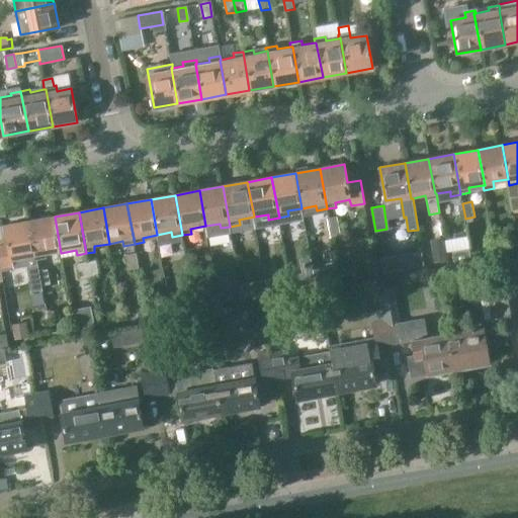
[(55,217),(30,221),(37,261),(48,259),(47,255),(61,253),(55,217)]
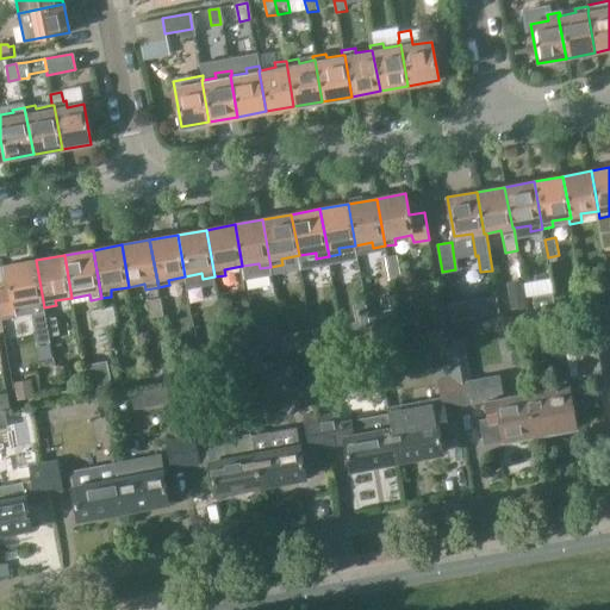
[(398,273),(394,255),(384,257),(387,274),(398,273)]
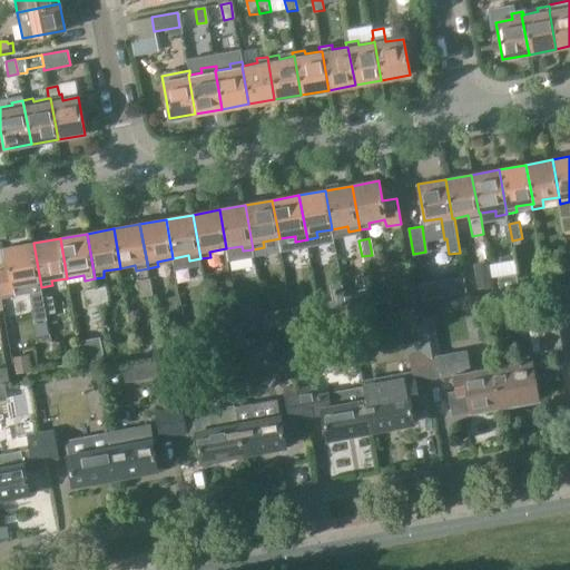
[(36,288),(41,287),(33,243),(6,248),(9,264),(0,265),(0,291),(1,297),(36,291),(36,288)]
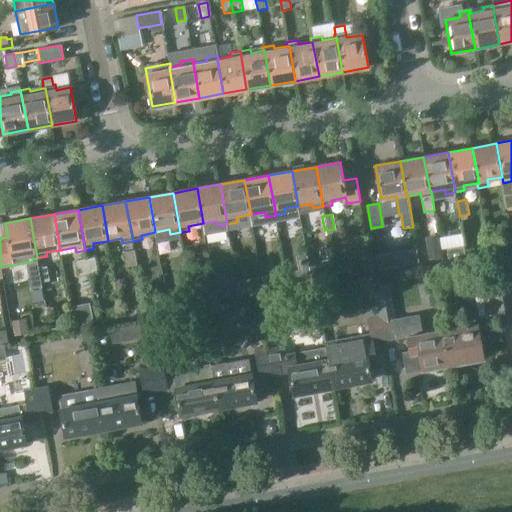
[(511,234),(498,237),(500,247),(511,244),(511,234)]
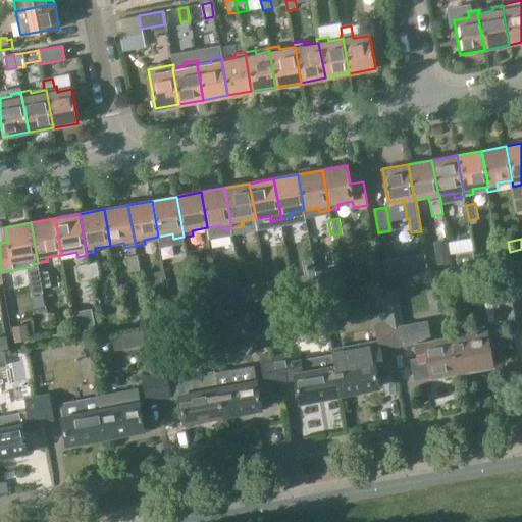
[(457,252),(455,254),(458,268),(476,265),(473,249),(457,252)]
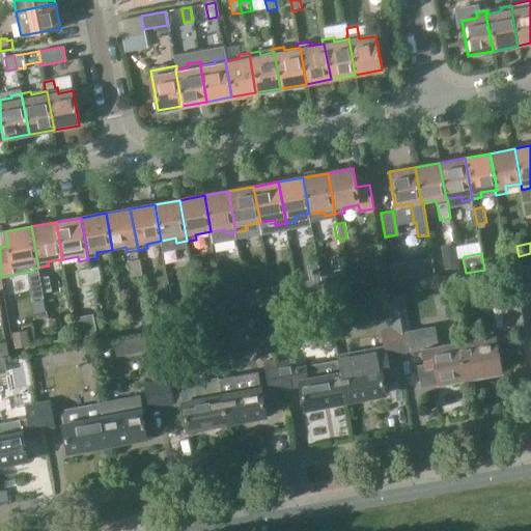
[(131,276),(140,274),(141,274),(138,258),(128,260),(131,276)]
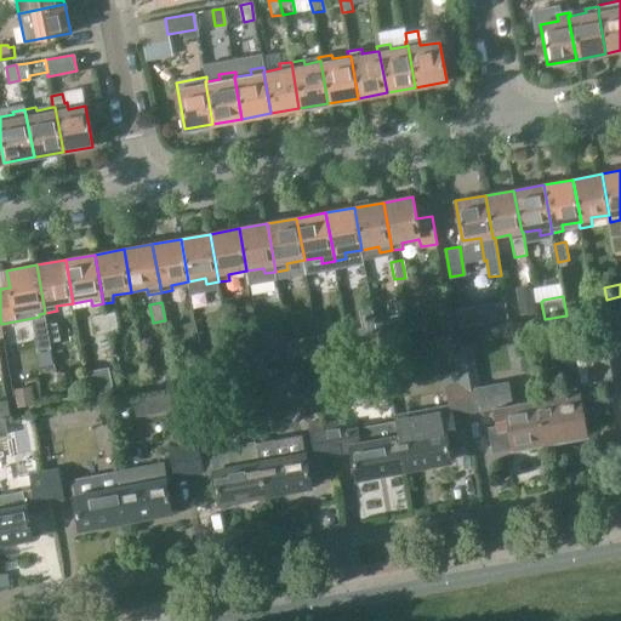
[(461,328),(479,324),(476,307),(457,311),(461,328)]
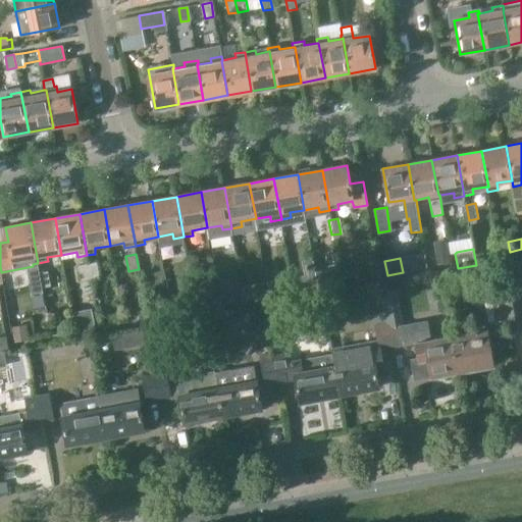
[(89,264),(92,279),(100,277),(97,262),(89,264)]
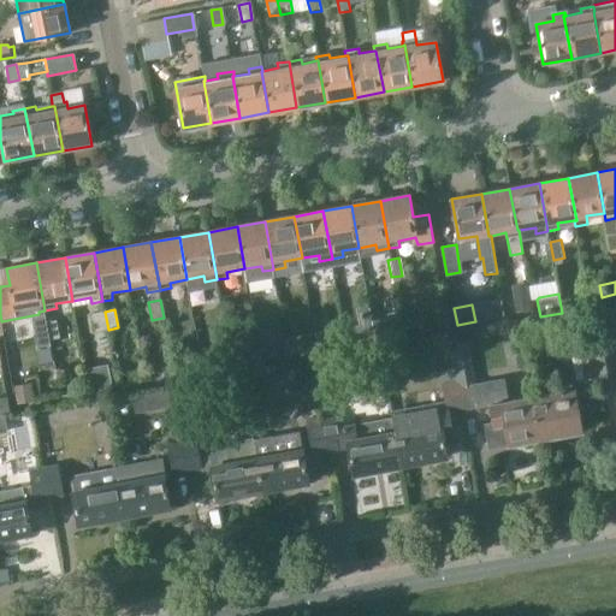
[(108,330),(105,312),(93,314),(96,331),(108,330)]
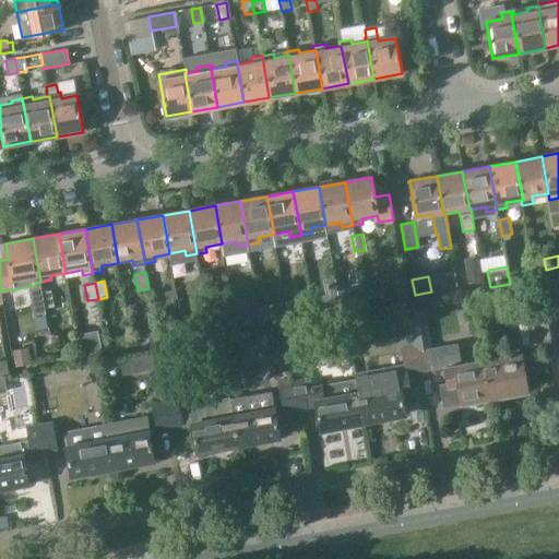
[(349,302),(347,289),(339,292),(341,305),(349,302)]
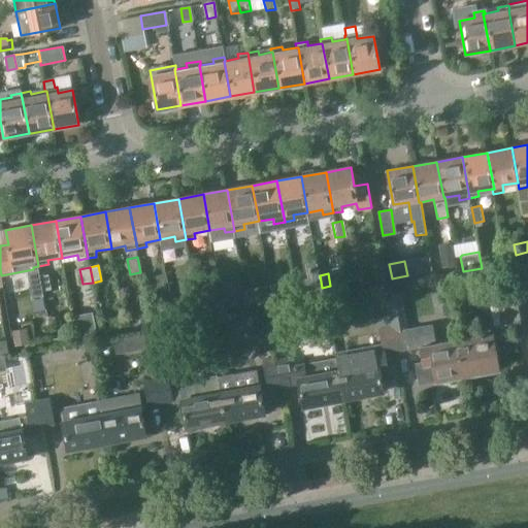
[(39,276),(42,292),(53,290),(50,274),(39,276)]
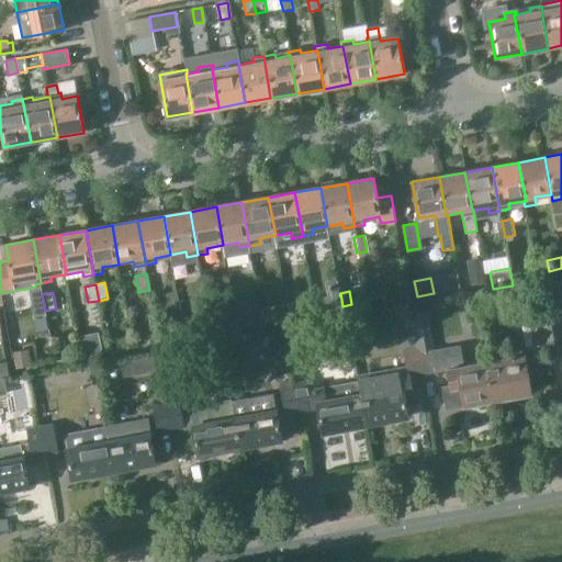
[(542,317),(547,344),(548,348),(561,346),(553,308),(542,311),(543,317),(542,317)]
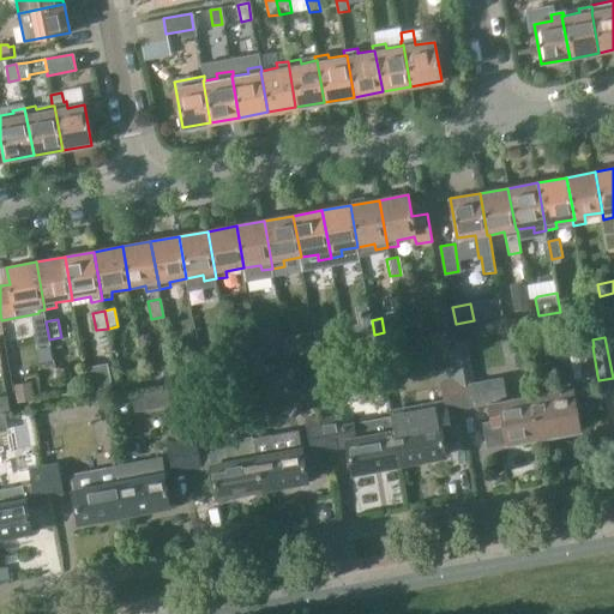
[(597,375),(593,347),(578,349),(583,378),(597,375)]
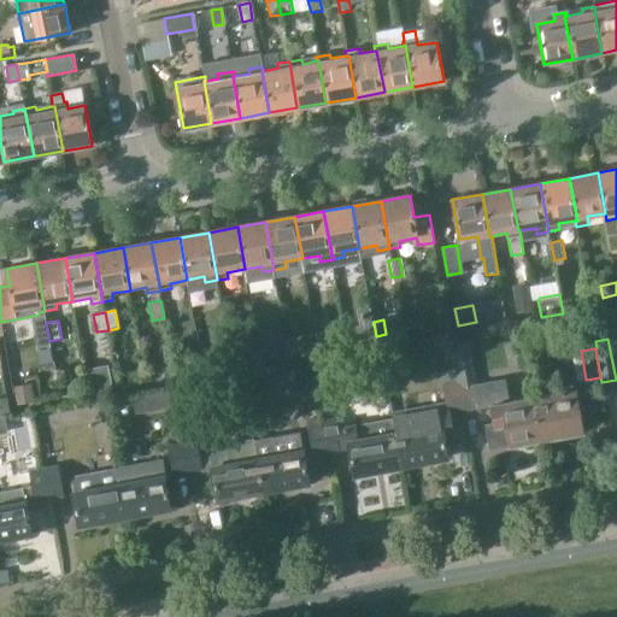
[(382,358),(366,360),(371,385),(386,382),(382,358)]
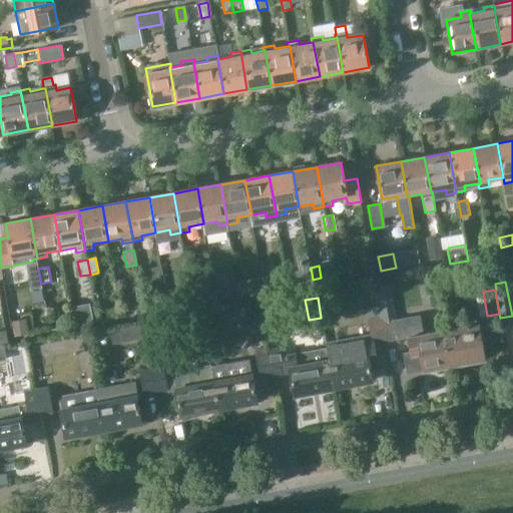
[(386,342),(380,309),(379,307),(367,309),(373,340),(374,344),(386,342)]
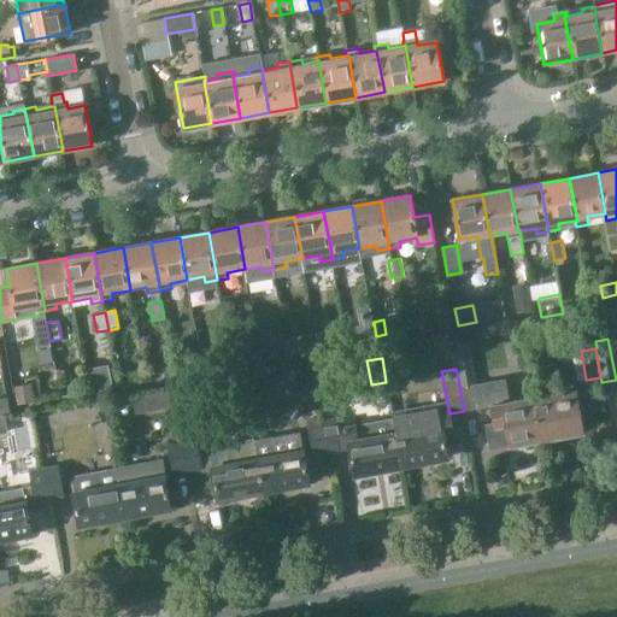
[(457,371),(464,411),(491,406),(494,424),(486,425),(491,450),(510,446),(541,440),(533,397),(510,400),(506,378),(474,385),(472,377),(470,369),(457,371)]
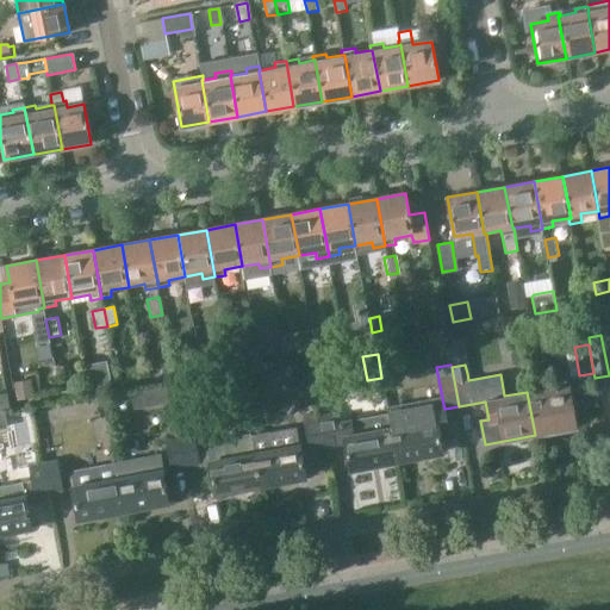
[(549,387),(527,392),(535,435),(576,428),(567,378),(548,381),(549,387)]
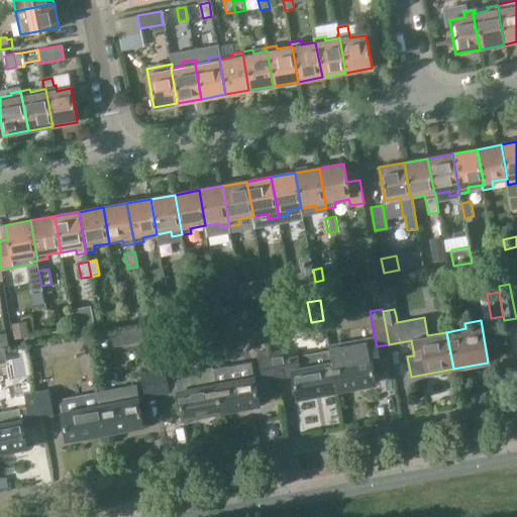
[(143,342),(141,328),(127,330),(129,344),(143,342)]
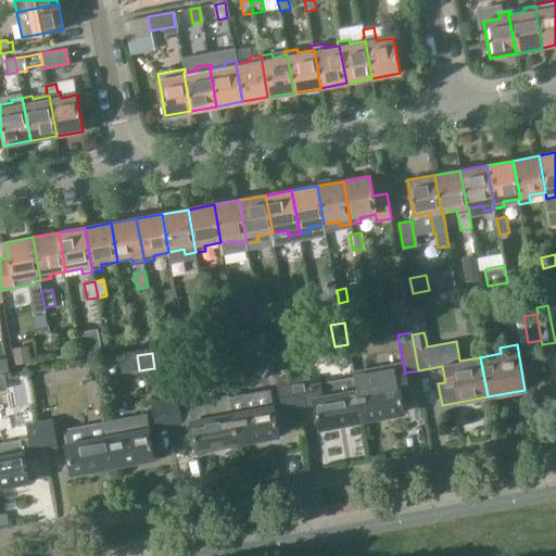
[(354,373),(354,377),(362,419),(403,412),(400,395),(408,393),(405,373),(404,368),(395,369),(394,365),(354,373)]
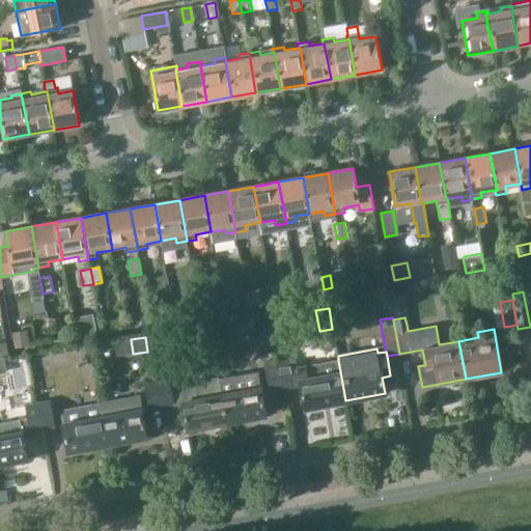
[(345,400),(338,360),(307,366),(307,364),(294,366),(292,360),(277,363),(282,392),(302,389),(305,408),(345,400)]
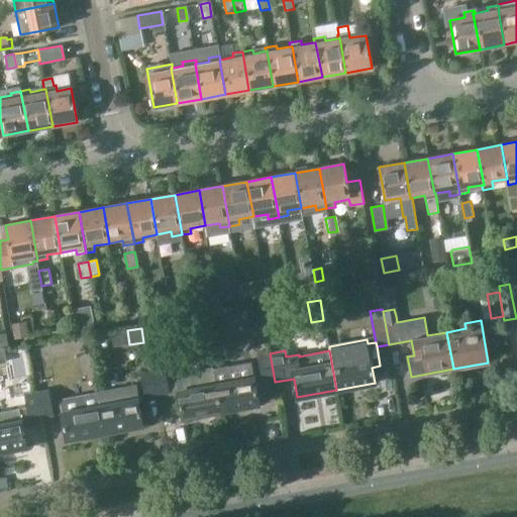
[(270,353),(257,355),(263,384),(275,382),(270,353)]
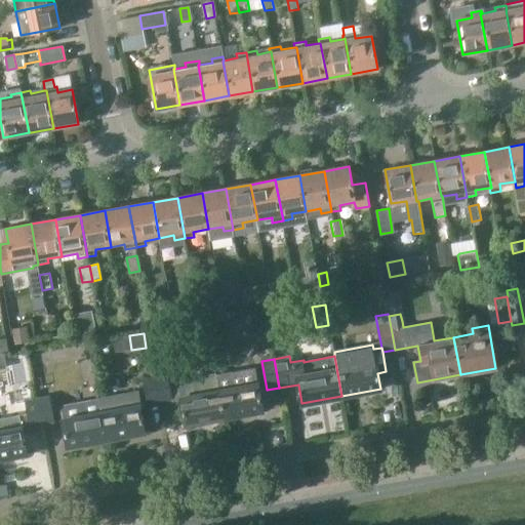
[(233,372),(216,375),(219,392),(225,417),(261,410),(263,410),(261,404),(258,385),(255,368),(233,372)]
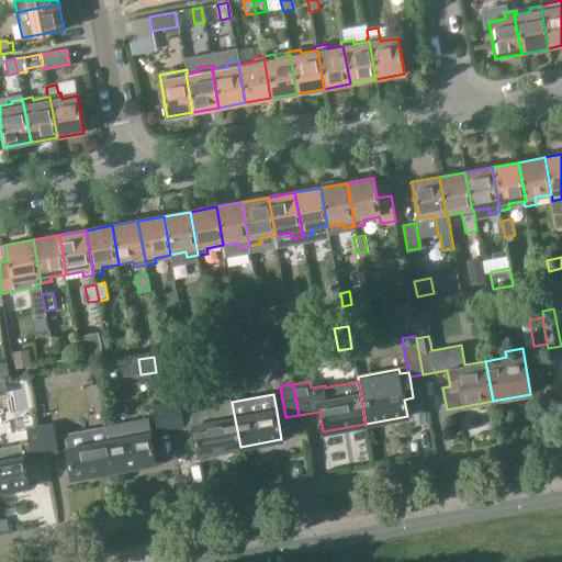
[(232,398),(181,408),(186,428),(193,427),(198,454),(213,451),(240,447),(235,419),(232,402),(232,398)]
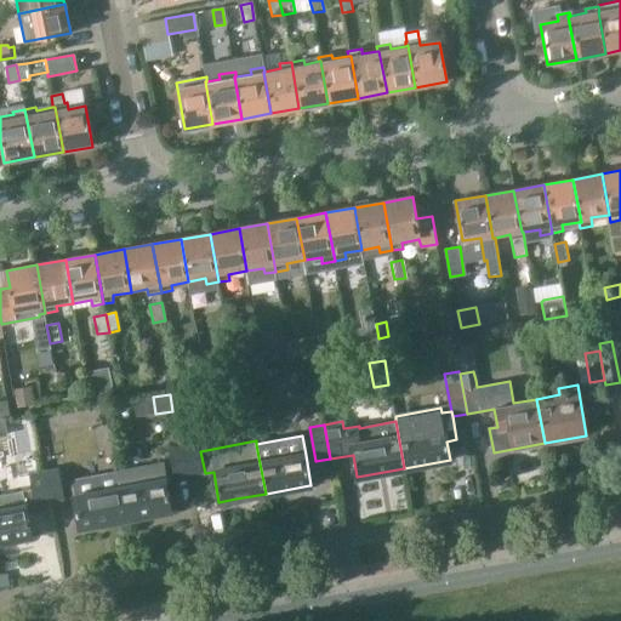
[(199,442),(184,444),(191,476),(205,473),(200,451),(199,442)]
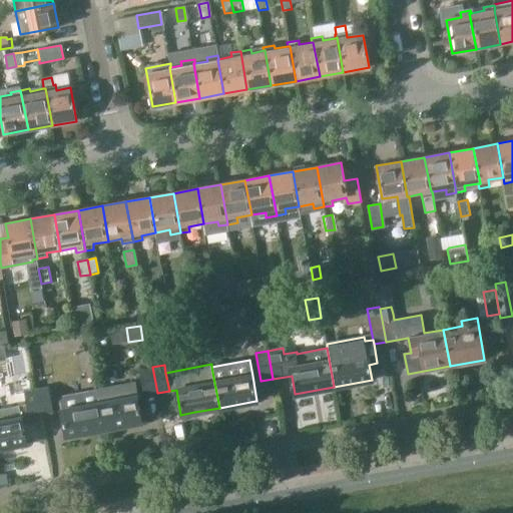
[(152,367),(141,370),(146,395),(157,393),(152,367)]
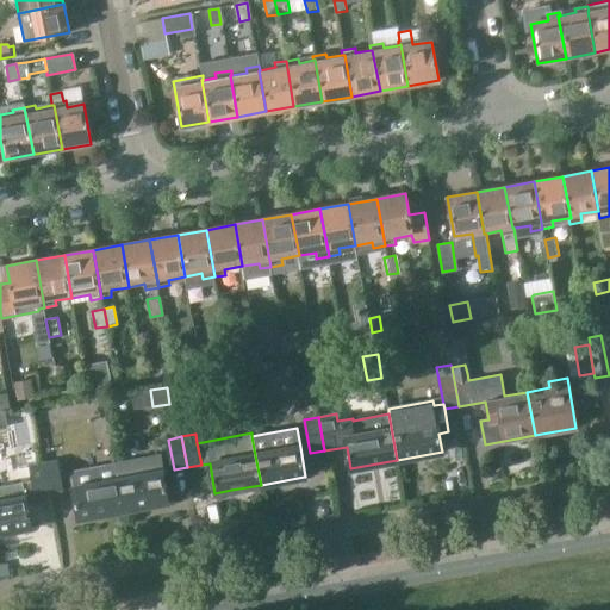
[(161,459),(116,467),(124,510),(169,502),(161,459)]
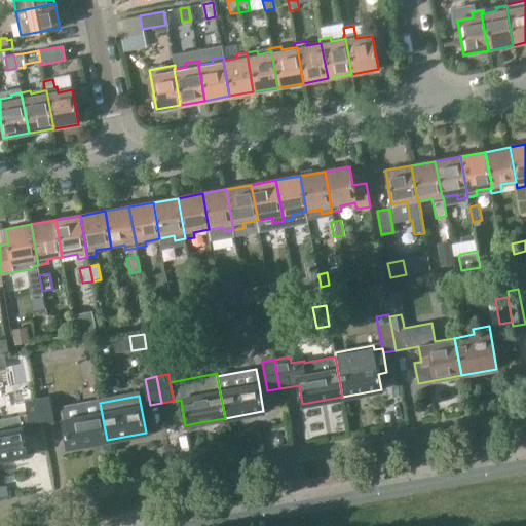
[(50,398),(38,400),(43,424),(54,422),(50,398)]
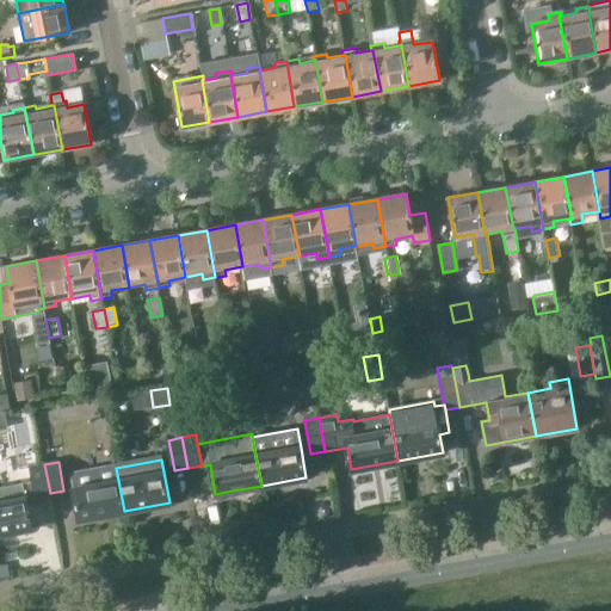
[(50,493),(44,464),(30,467),(36,495),(50,493)]
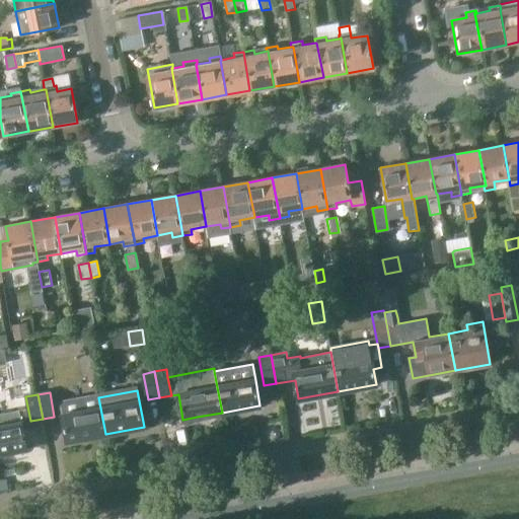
[(61,401),(64,415),(62,415),(67,441),(105,434),(98,397),(98,395),(61,401)]
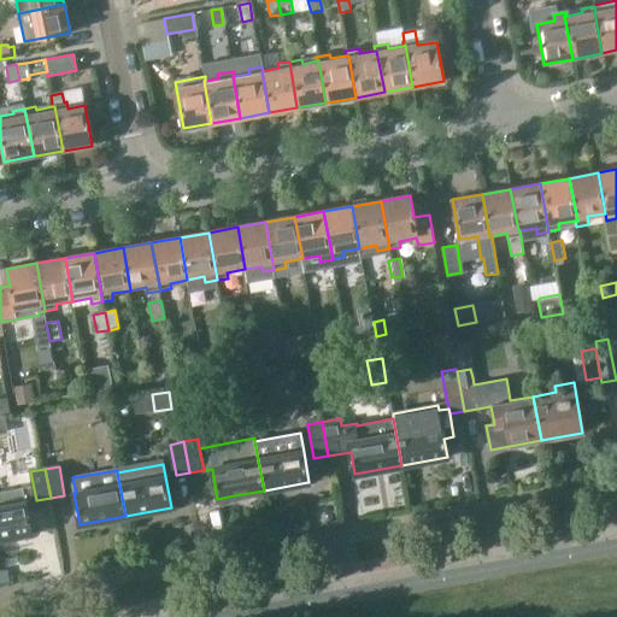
[(0,539),(33,533),(27,503),(25,503),(23,488),(0,492),(0,539)]
